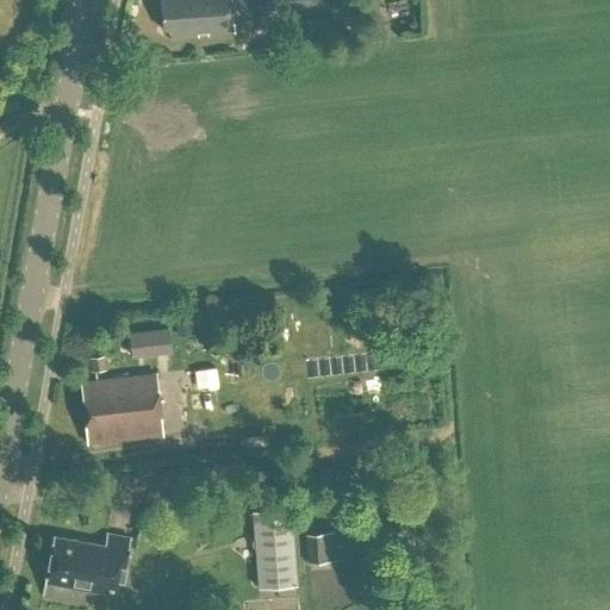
[(167,41),(230,36),(226,0),(156,0),(160,31),(166,30),(167,41)]
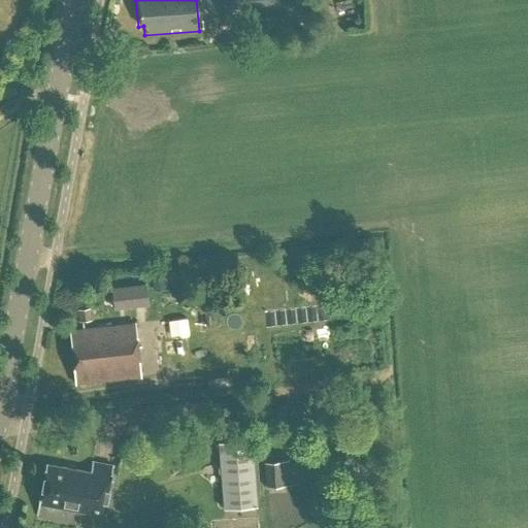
[(221,0),(221,10),(255,7),(254,0),(221,0)]
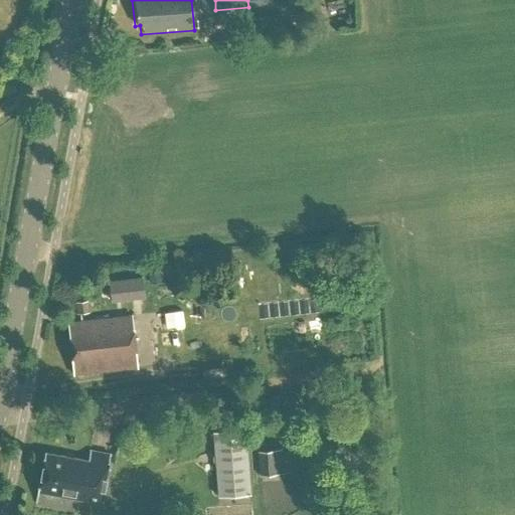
[(150,282),(163,281),(163,271),(116,275),(118,299),(151,297),(150,282)]
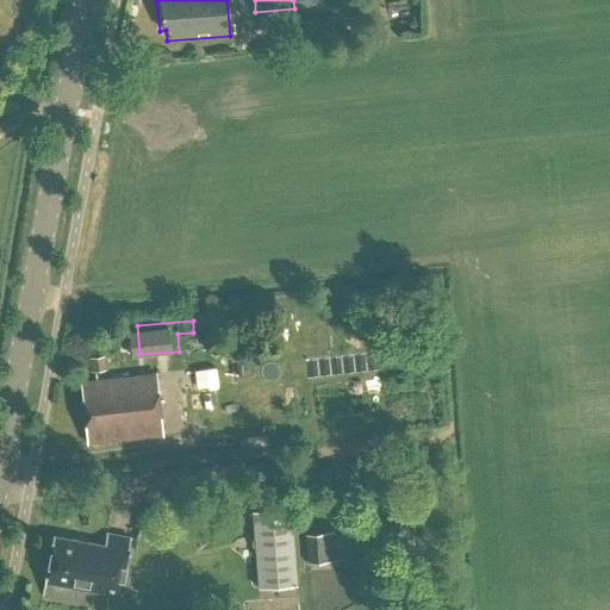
[(88,359),(91,373),(105,372),(103,356),(88,359)]
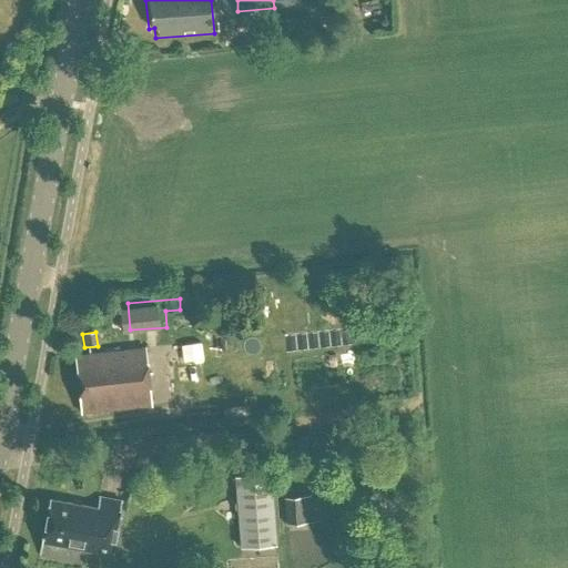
[(145,348),(75,356),(82,414),(152,406),(145,348)]
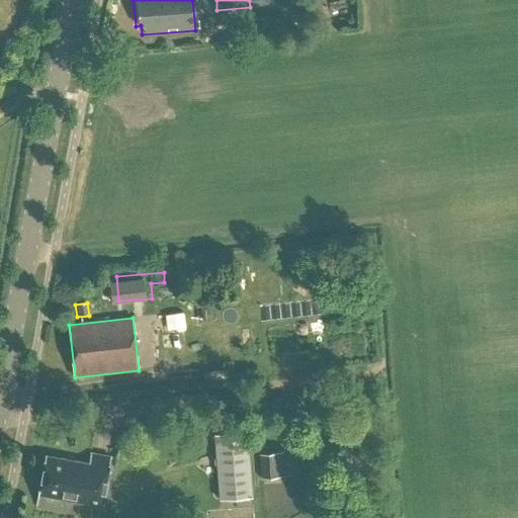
[(306,323),(291,324),(292,335),(307,334),(306,323)]
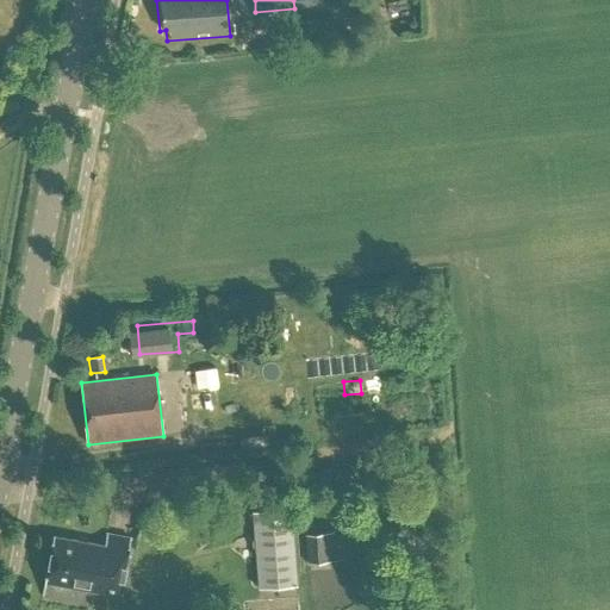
[(253,511),(259,590),(297,587),(291,509),(253,511)]
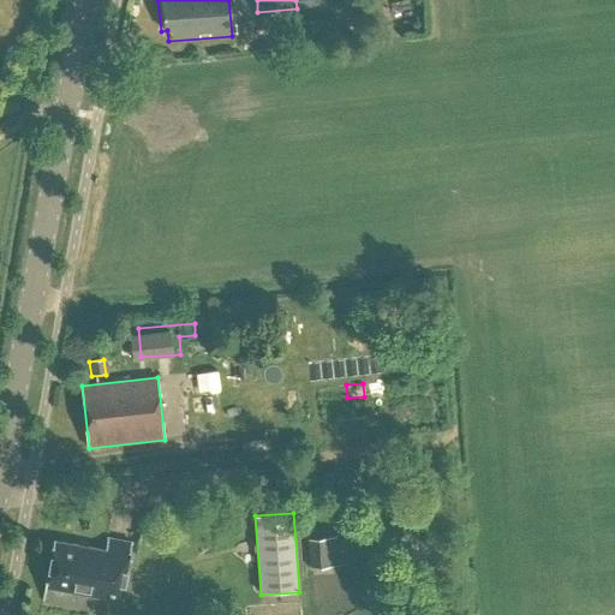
[(335,536),(308,538),(309,566),(346,565),(345,550),(336,550),(335,536)]
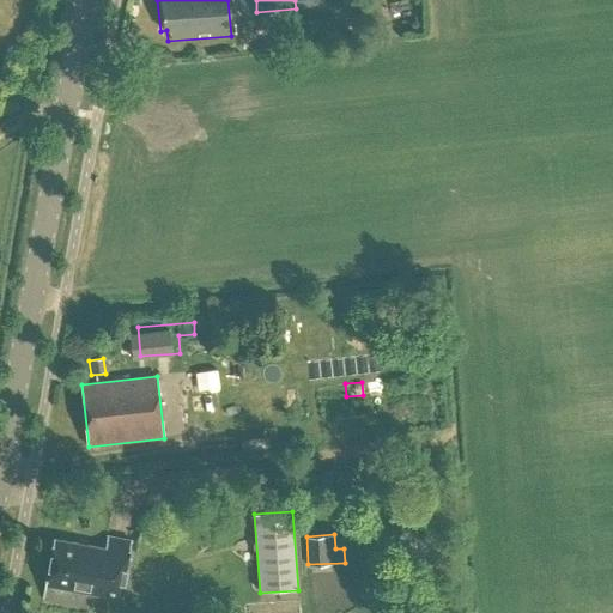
[(121,600),(131,554),(133,542),(108,538),(107,550),(55,540),(46,586),(74,592),(76,584),(98,589),(97,595),(121,600)]
